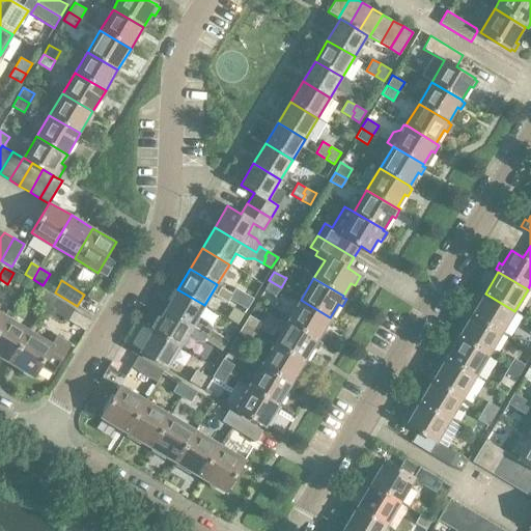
[(281,287),(269,280),(263,289),(275,297),(281,287)]
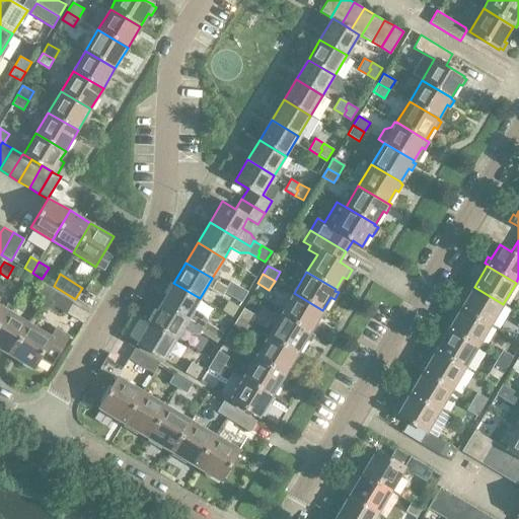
[(234,291),(238,286),(229,281),(223,292),(233,298),(236,292),(234,291)]
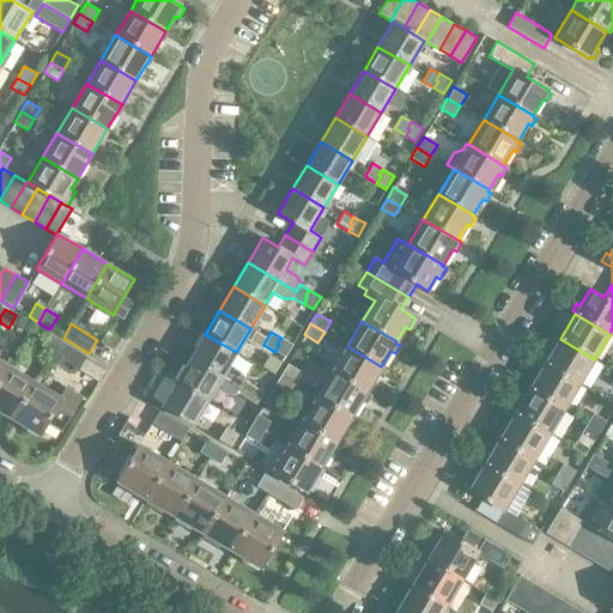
[(50,353),(59,339),(48,333),(41,347),(50,353)]
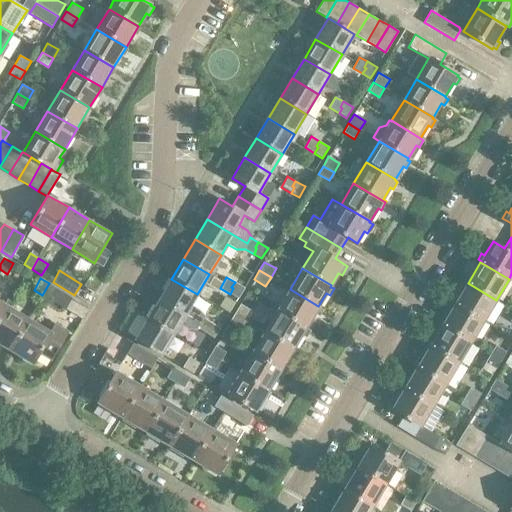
[(197,294),(171,279),(159,299),(200,323),(204,318),(204,317),(199,310),(191,305),(197,294)]
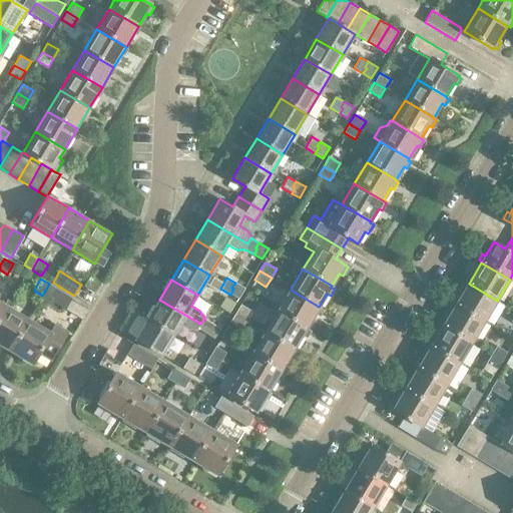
[(237,299),(244,288),(235,283),(231,288),(233,289),(230,295),(237,299)]
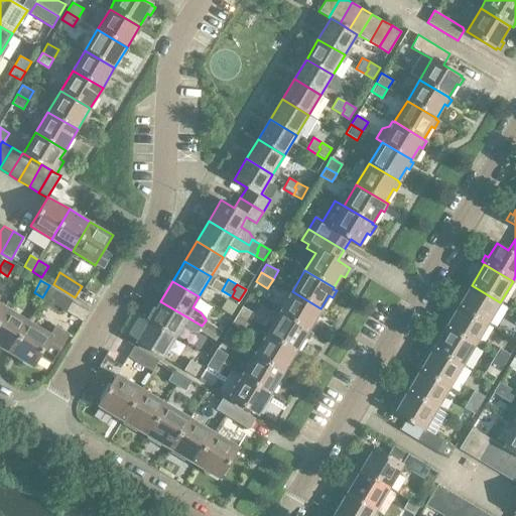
[(464,293),(466,294),(459,305),(488,323),(500,302),(472,285),(471,286),(469,284),(466,285),(463,290),(464,293)]
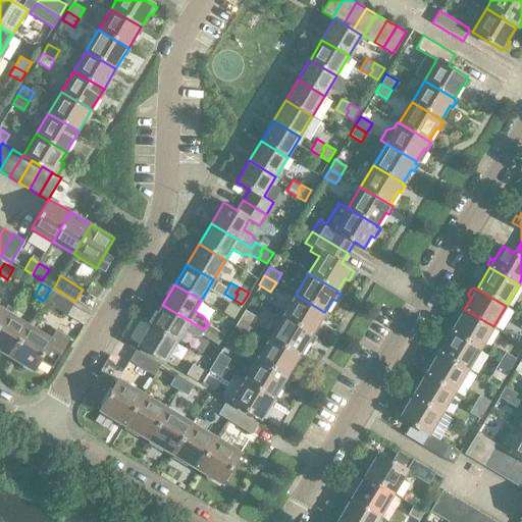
[(50,289),(43,301),(67,315),(74,304),(50,289)]
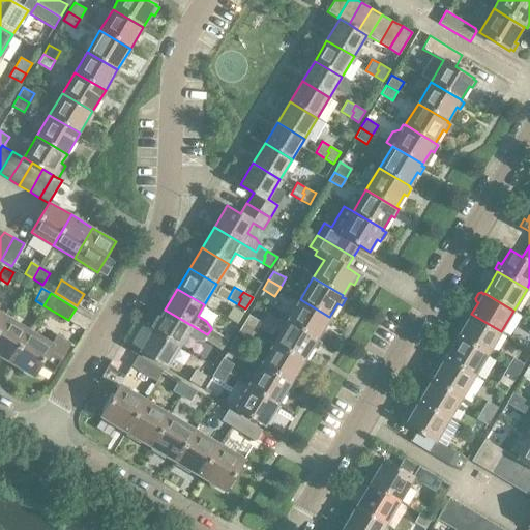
[(288,320),(317,339),(325,325),(328,327),(332,320),(329,318),(329,317),(300,299),(288,320)]
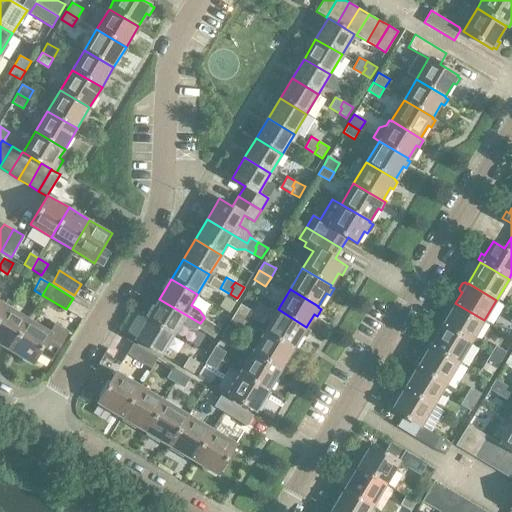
[(197,329),(197,328),(205,334),(209,328),(207,327),(210,322),(204,318),(200,323),(159,299),(147,320),(173,335),(180,324),(188,329),(197,329)]
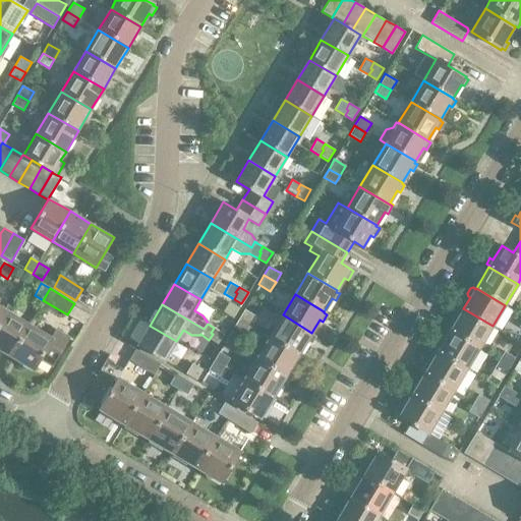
[(451,331),(479,348),(493,326),(463,308),(455,324),(452,322),(448,328),(451,330),(451,331)]
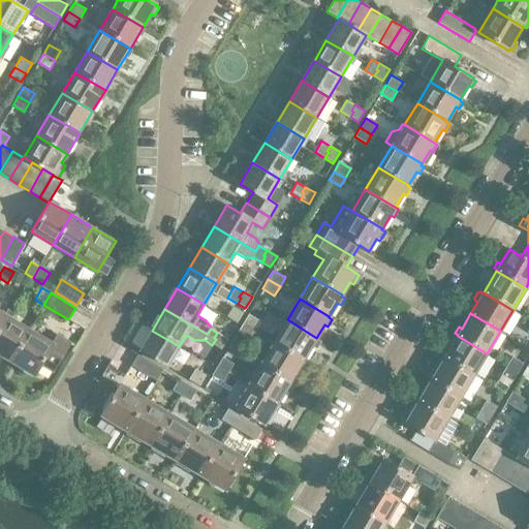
[(242,322),(253,330),(259,320),(248,314),(242,322)]
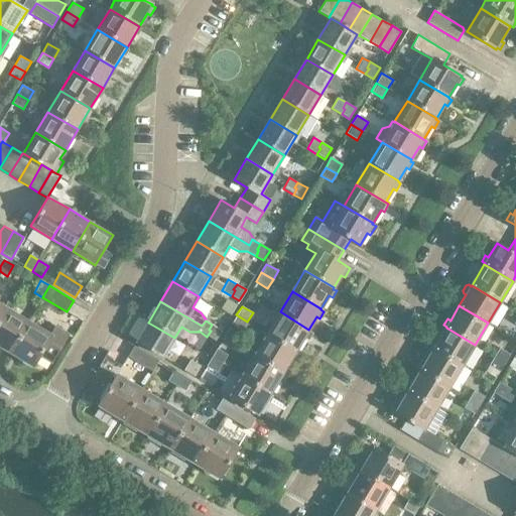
[(6,307),(0,316),(0,347),(9,353),(28,320),(6,307)]
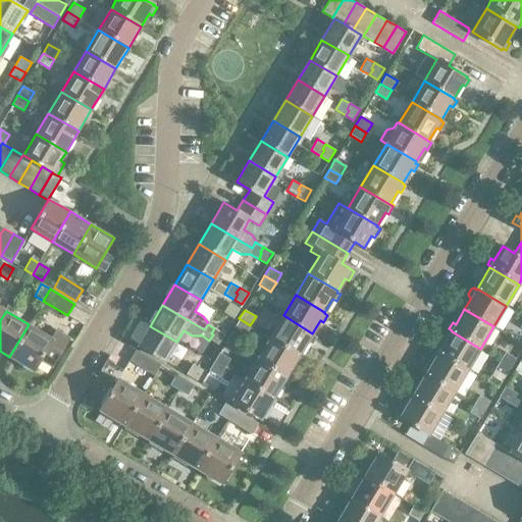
[(270,337),(299,355),(307,342),(311,344),(315,336),(311,334),(312,333),(283,315),(270,337)]
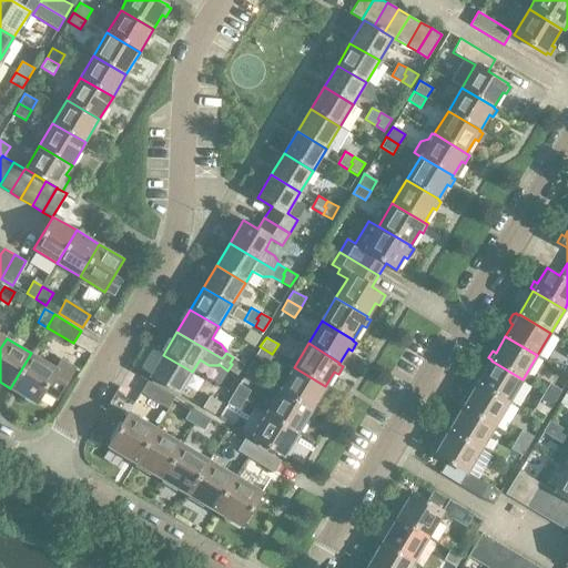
[(272,354),(260,346),(254,356),(266,364),(272,354)]
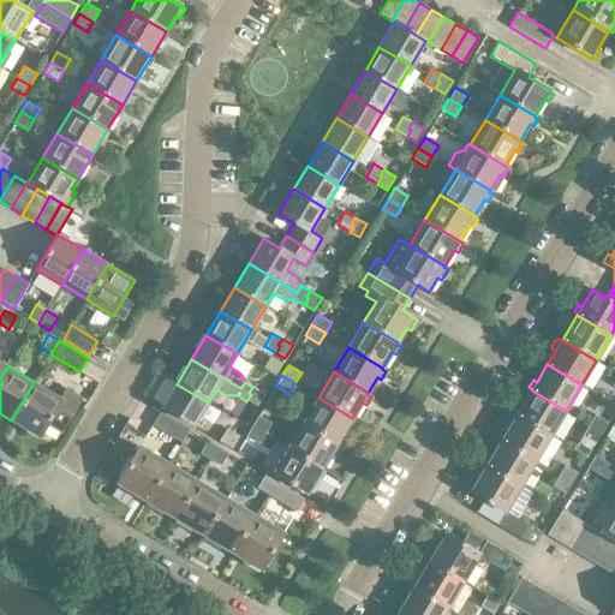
[(34,382),(11,421),(40,437),(47,424),(61,434),(83,398),(66,387),(60,398),(34,382)]
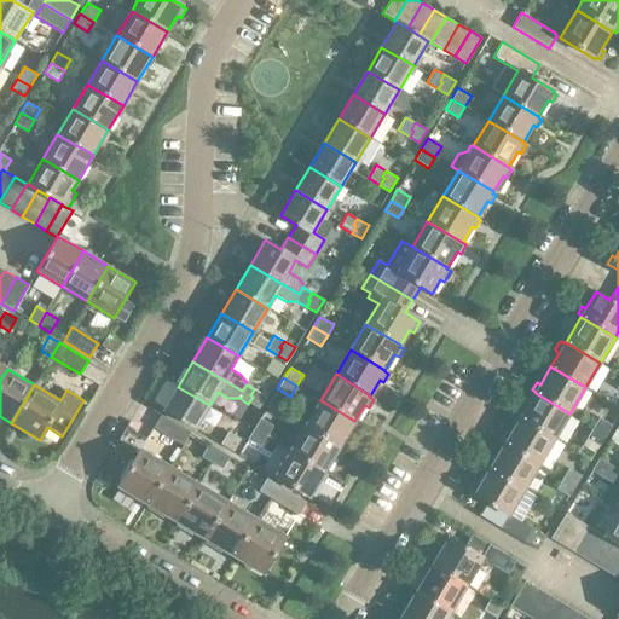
[(195,429),(195,428),(209,405),(178,387),(163,410),(195,429)]
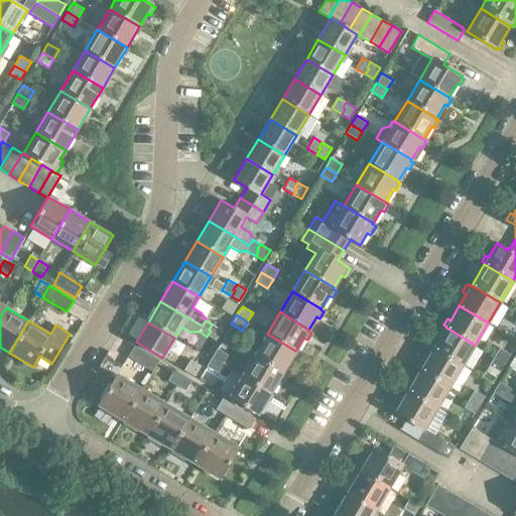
[(215,341),(222,330),(212,325),(209,330),(211,331),(207,337),(215,341)]
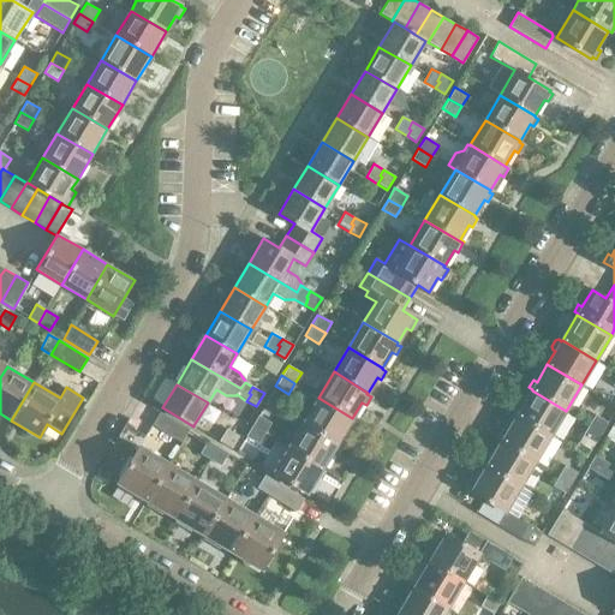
[(517,415),(551,435),(566,411),(532,390),(521,407),(518,405),(514,412),(518,415),(517,415)]
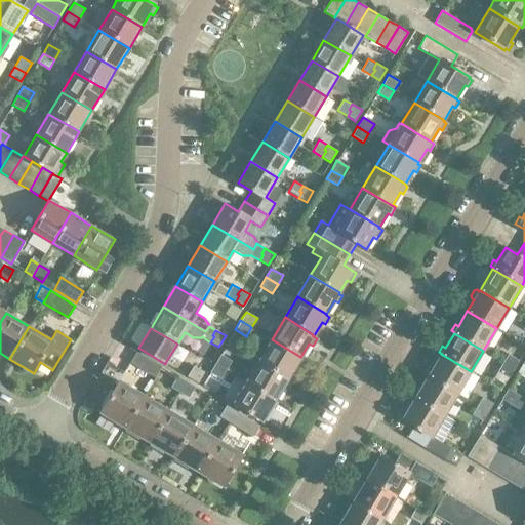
[(258,361),(288,378),(296,364),(299,366),(304,359),(300,357),(272,339),(258,361)]
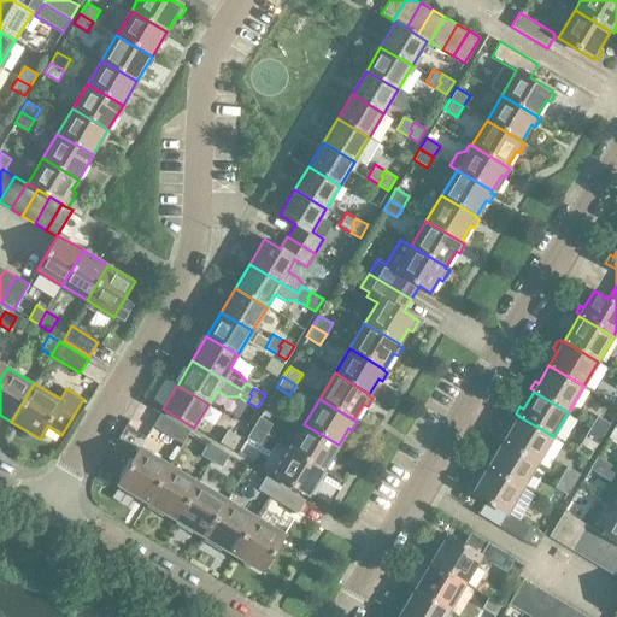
[(181,444),(189,430),(160,413),(152,427),(181,444)]
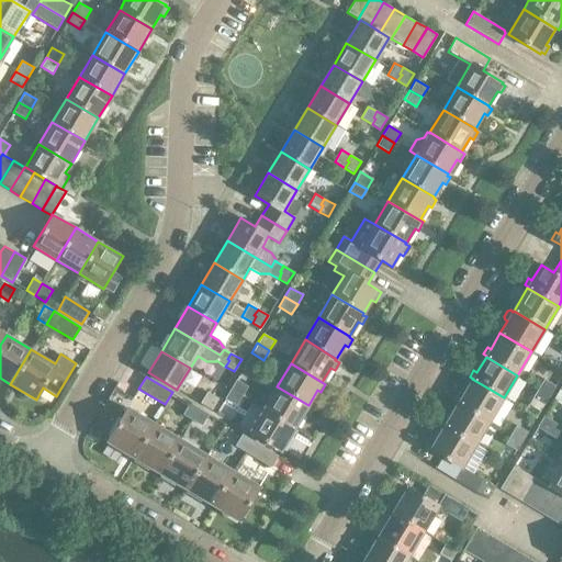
[(229,390),(242,396),(248,386),(236,379),(229,390)]
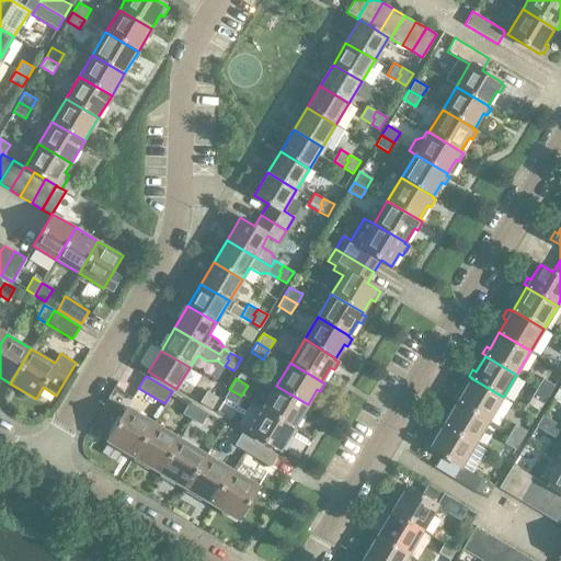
[(458,401),(489,421),(503,397),(471,378),(462,393),(459,391),(455,398),(458,400),(458,401)]
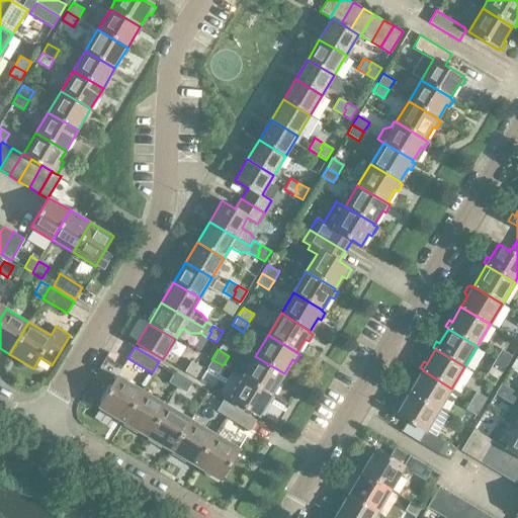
[(496,357),(507,364),(512,356),(502,349),(496,357)]
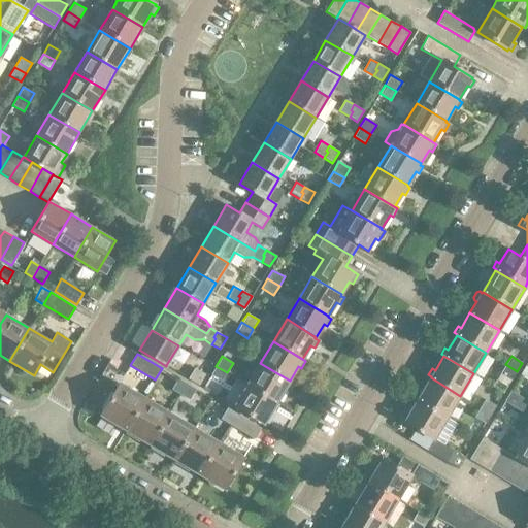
[(248,385),(276,402),(285,388),(288,390),(292,383),(290,381),(260,363),(248,385)]
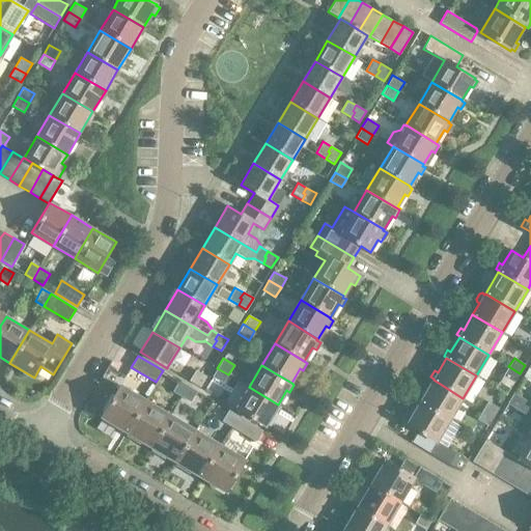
[(520,373),(508,366),(503,375),(514,383),(520,373)]
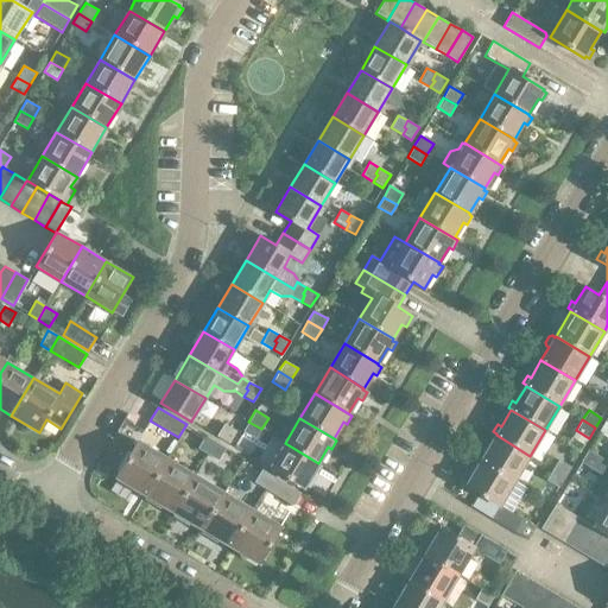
[(261,429),(248,422),(242,431),(255,439),(261,429)]
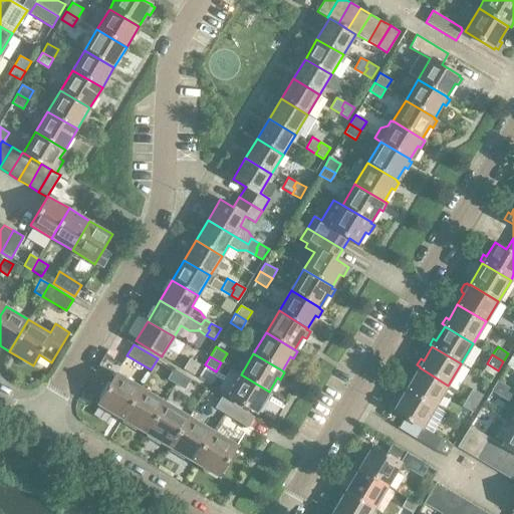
[(194,374),(200,364),(189,357),(183,368),(194,374)]
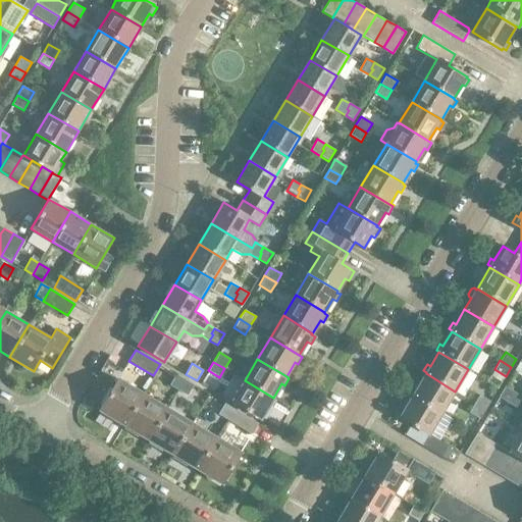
[(177,389),(185,378),(175,373),(169,385),(177,389)]
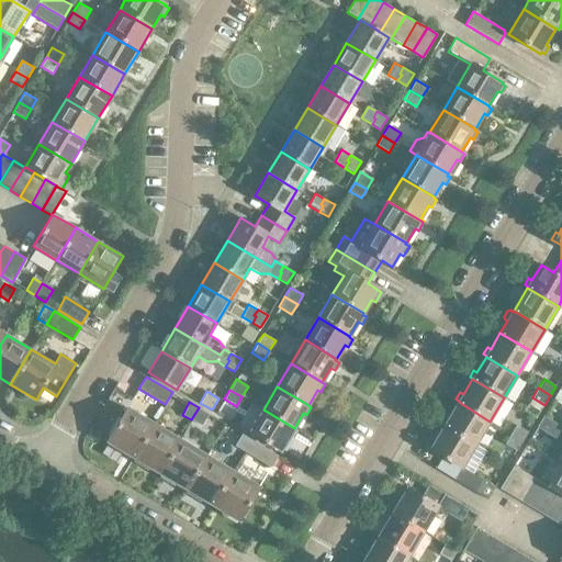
[(445,425),(476,444),(490,422),(459,402),(450,417),(447,415),(442,423),(446,424),(445,425)]
